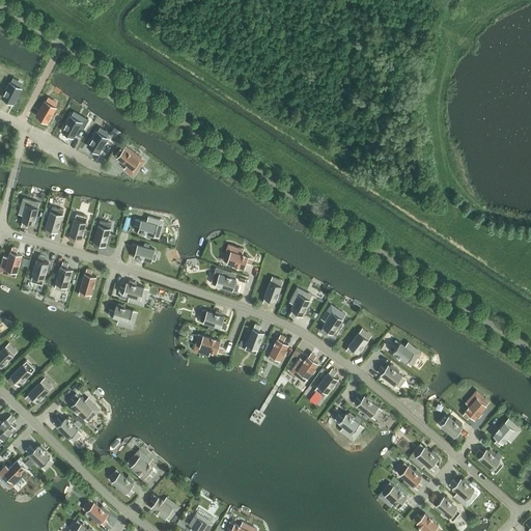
[(10,82),(2,98),(14,104),(21,88),(10,82)]
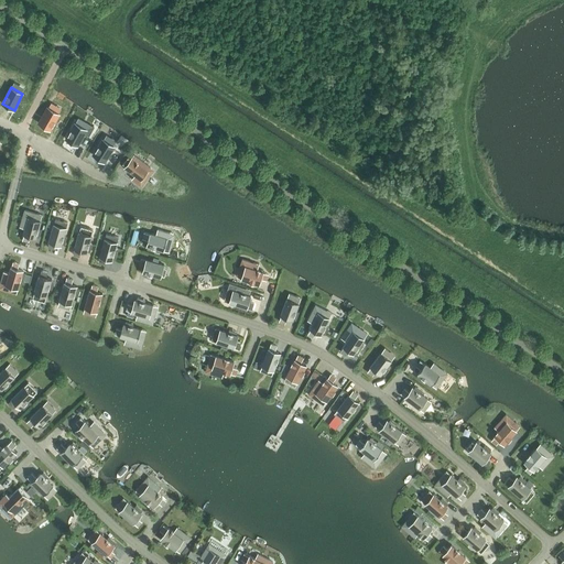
[(47,108),(39,123),(50,130),(60,115),(47,108)]
